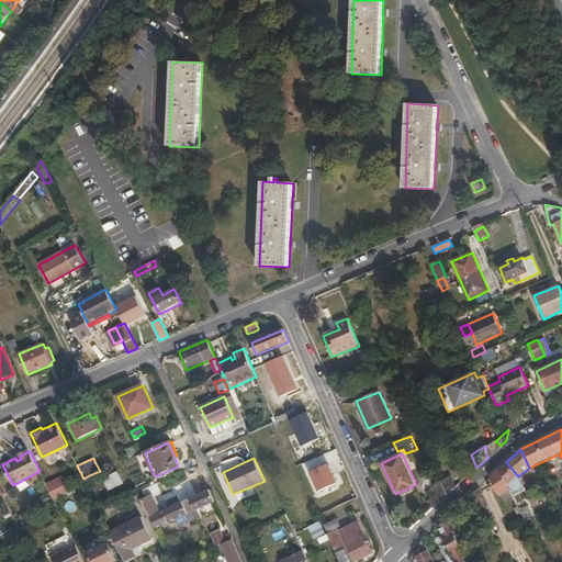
[(518,476),(506,462),(499,468),(515,499),(517,504),(524,502),(518,491),(525,487),(518,476)]
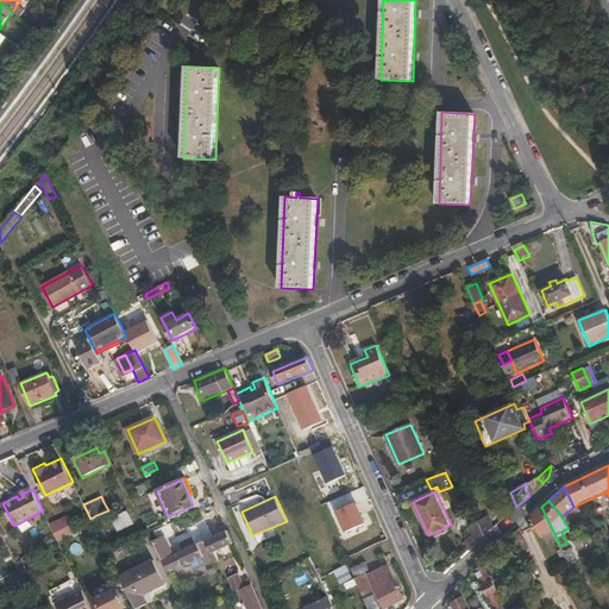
[(558,541),(541,507),(532,516),(541,538),(542,537),(547,546),(558,541)]
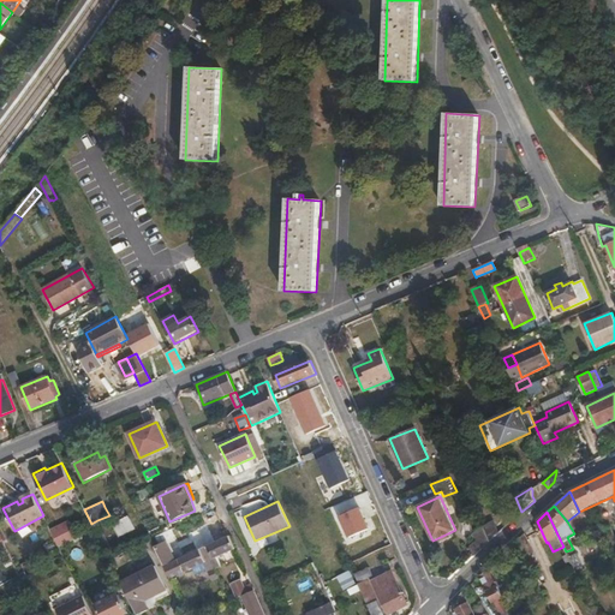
[(129,517),(113,524),(119,537),(136,529),(129,517)]
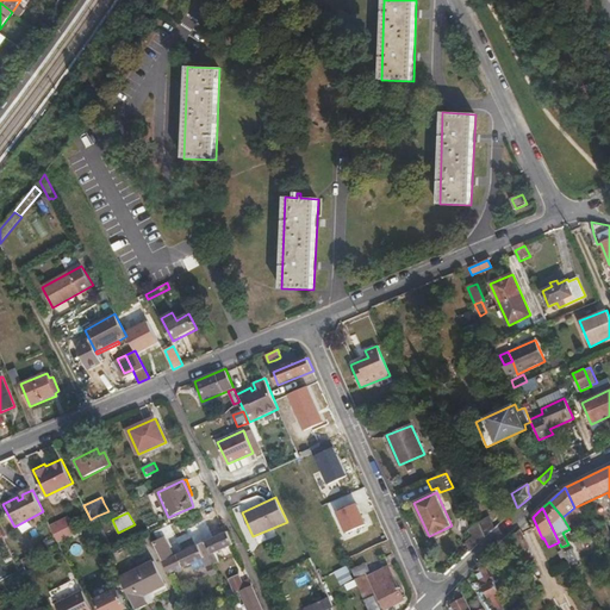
[(91,520),(94,524),(105,547),(111,543),(97,516),(91,520)]
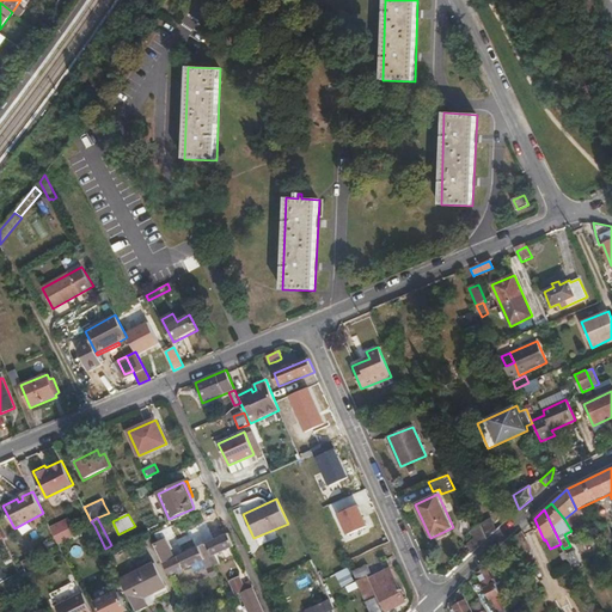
[(488,538),(496,531),(490,518),(481,524),(488,538)]
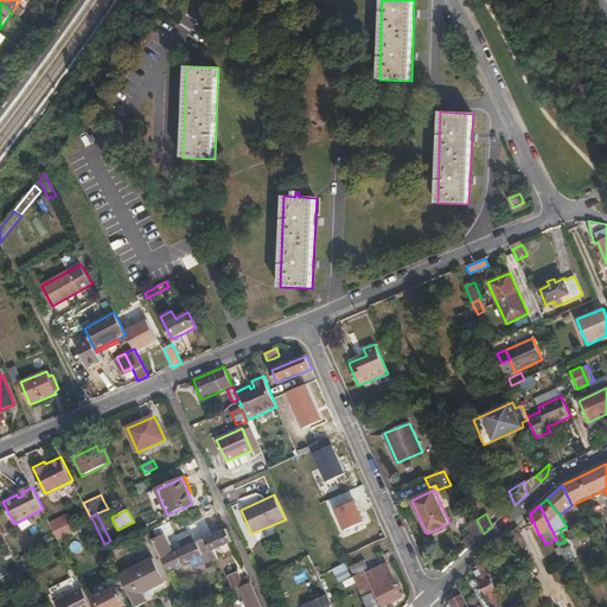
[(70,515),(51,524),(58,540),(77,530),(70,515)]
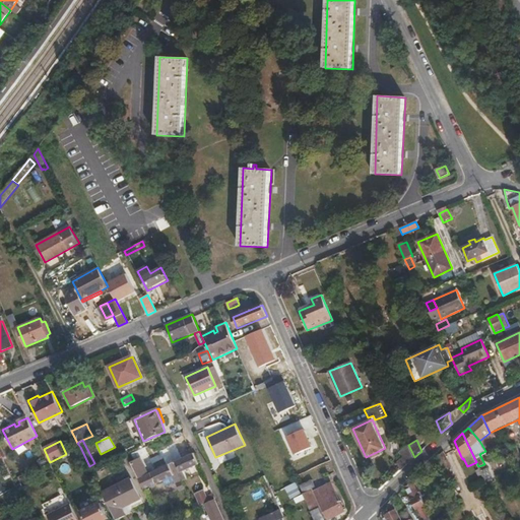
[(407,464),(414,457),(408,445),(401,451),(407,464)]
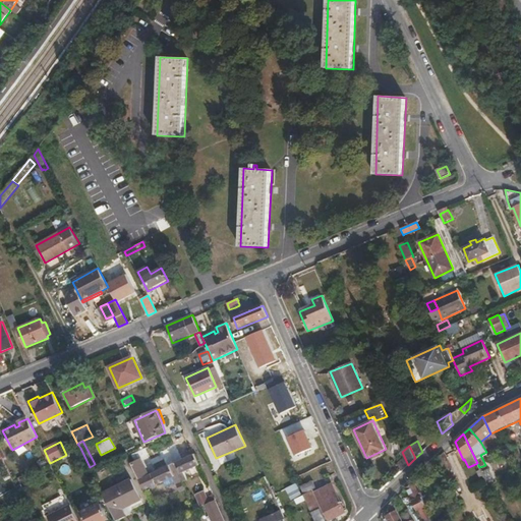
[(455,472),(445,452),(438,459),(447,476),(454,473),(455,472)]
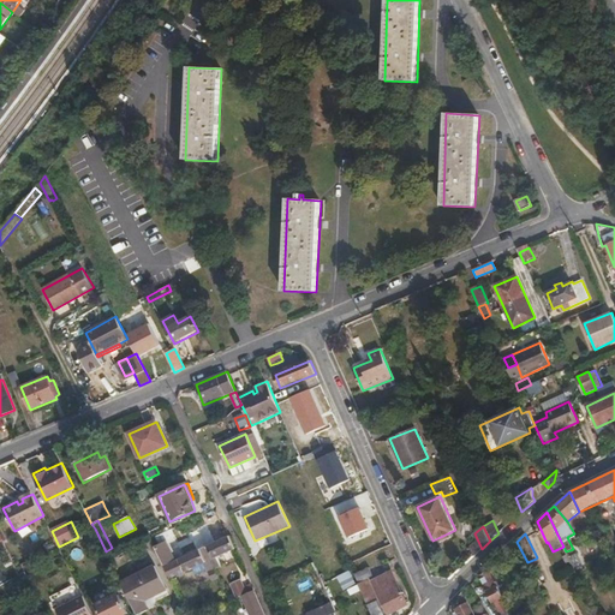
[(236,549),(230,536),(208,545),(215,559),(212,560),(215,569),(221,566),(218,557),(236,549)]
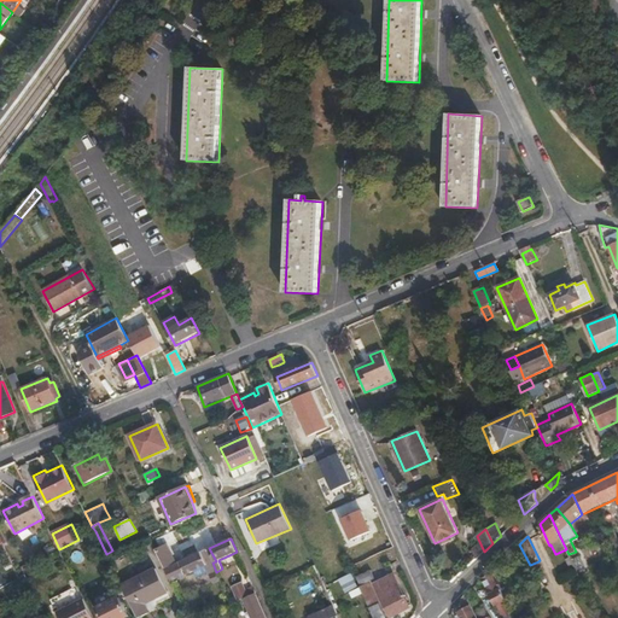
[(156,549),(165,570),(182,561),(178,551),(173,552),(168,543),(156,549)]
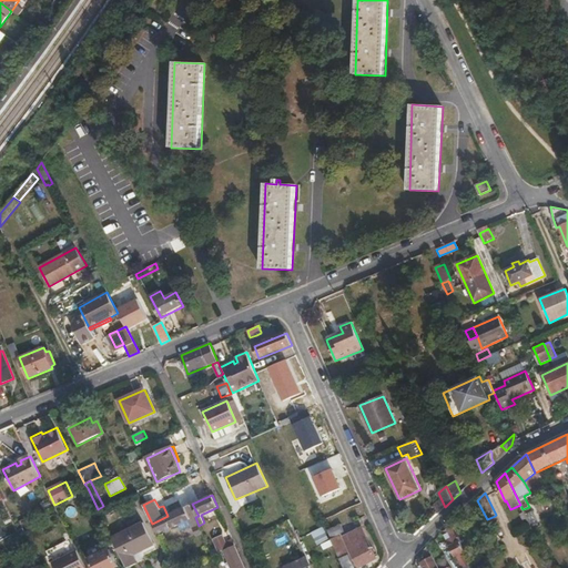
[(192,504),(190,506),(195,517),(199,516),(192,504)]
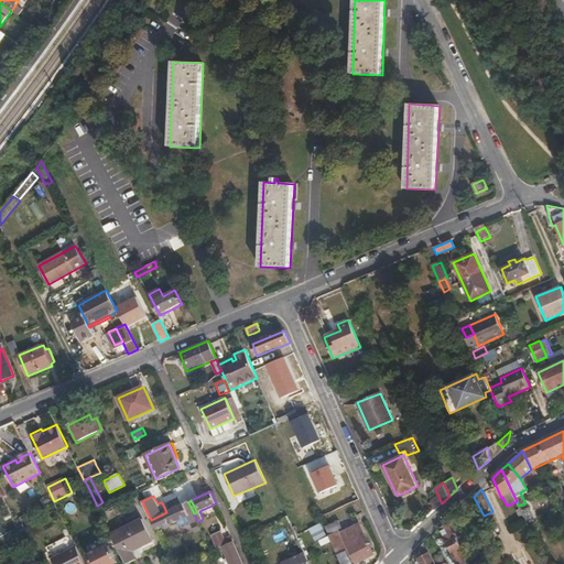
[(166,512),(151,520),(156,531),(187,517),(191,524),(197,522),(194,513),(190,516),(185,503),(166,512)]
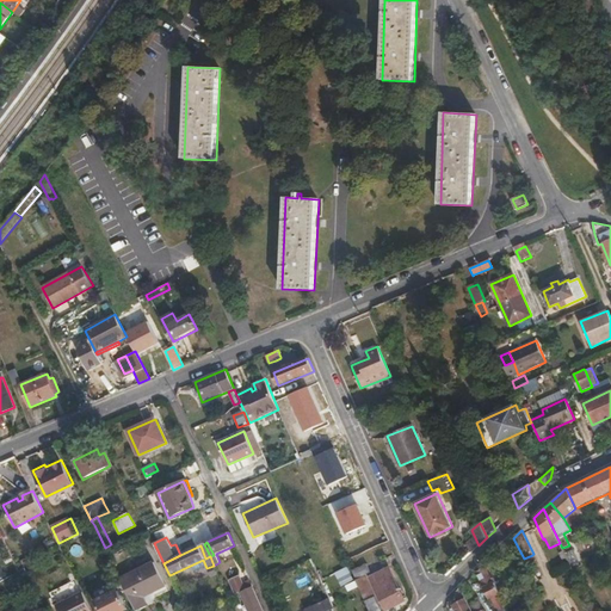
[(571,548),(563,551),(567,557),(569,565),(571,567),(579,563),(571,548)]
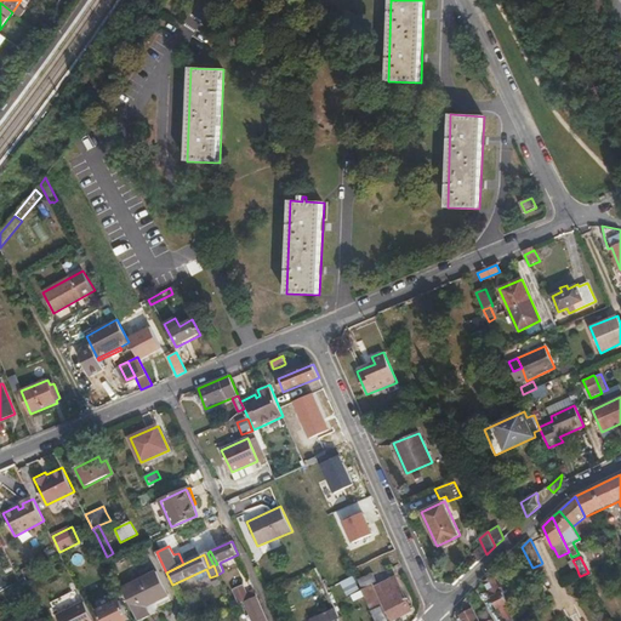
[(547,575),(541,564),(533,568),(542,588),(545,587),(550,584),(548,580),(546,575),(547,575)]
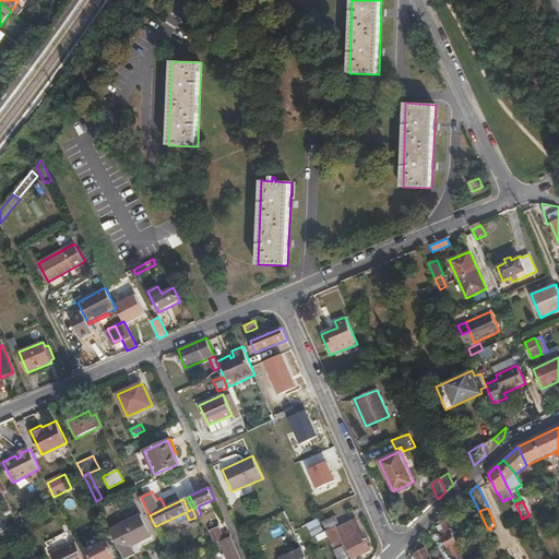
[(110,528),(126,558),(131,556),(131,554),(127,555),(134,552),(132,546),(152,536),(141,513),(110,528)]
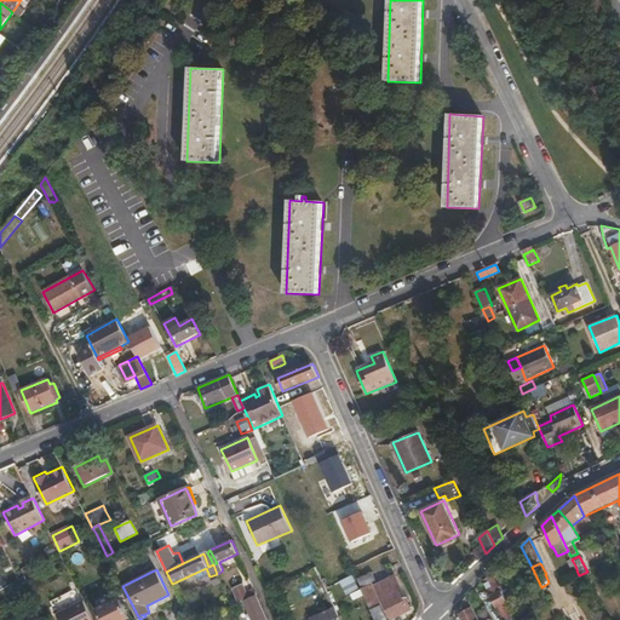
[(373,572),(357,579),(362,587),(377,581),(373,572)]
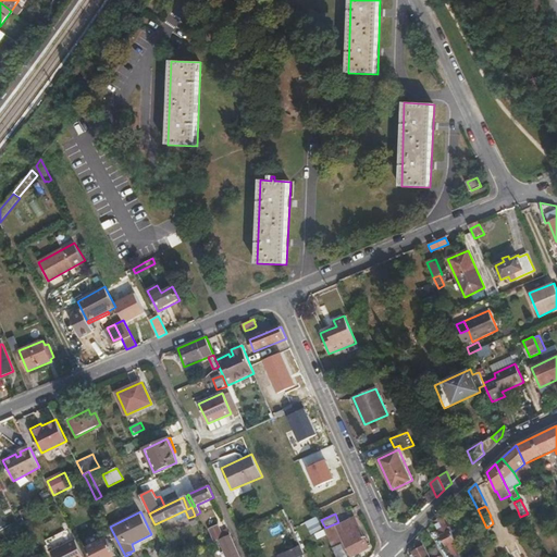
[(442,515),(434,521),(440,531),(442,534),(443,536),(443,540),(445,544),(447,545),(447,546),(453,556),(480,556),(478,553),(468,556),(465,556),(443,515),(442,515)]
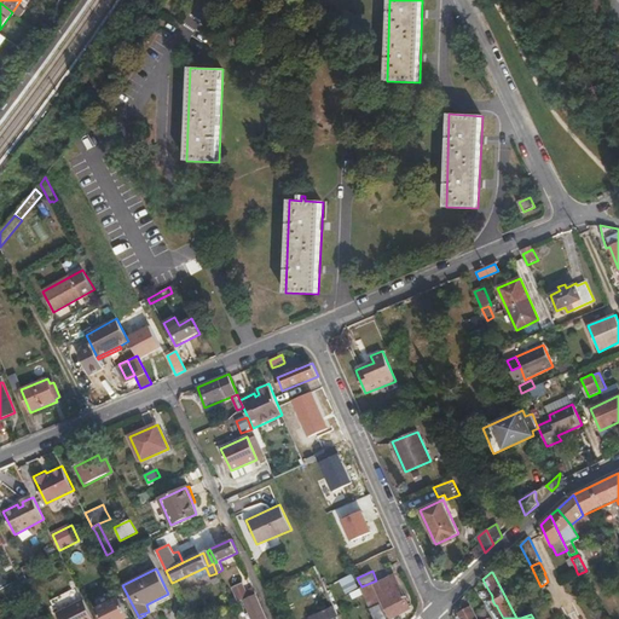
[(394,576),(375,585),(392,618),(411,608),(394,576)]
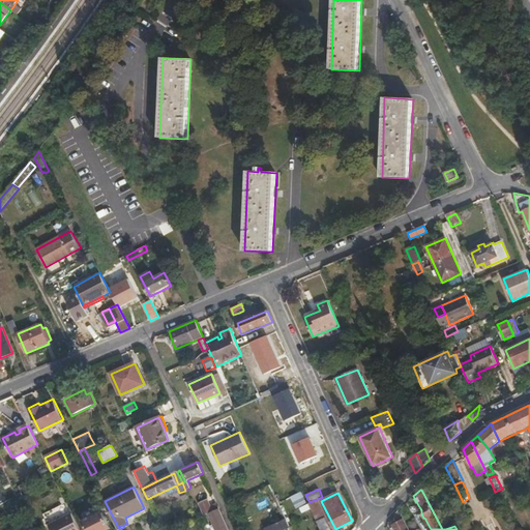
[(304,497),(293,502),(296,509),(296,508),(307,503),(304,497)]
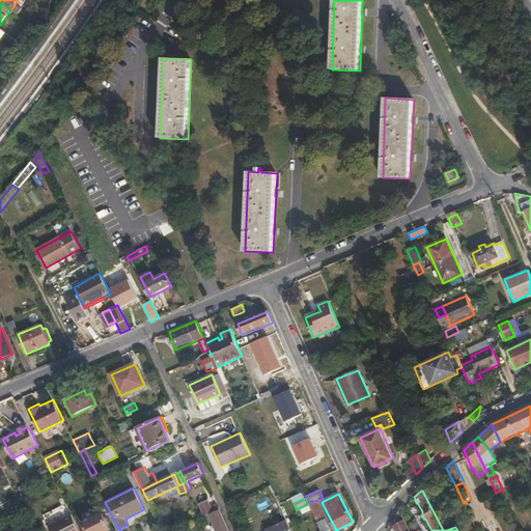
[(220,510),(217,504),(212,507),(208,500),(199,504),(204,516),(210,514),(220,510)]
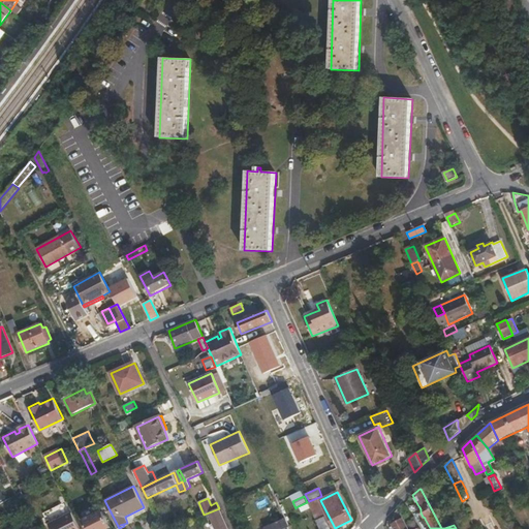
[(281,507),(277,498),(270,501),(274,510),(281,507)]
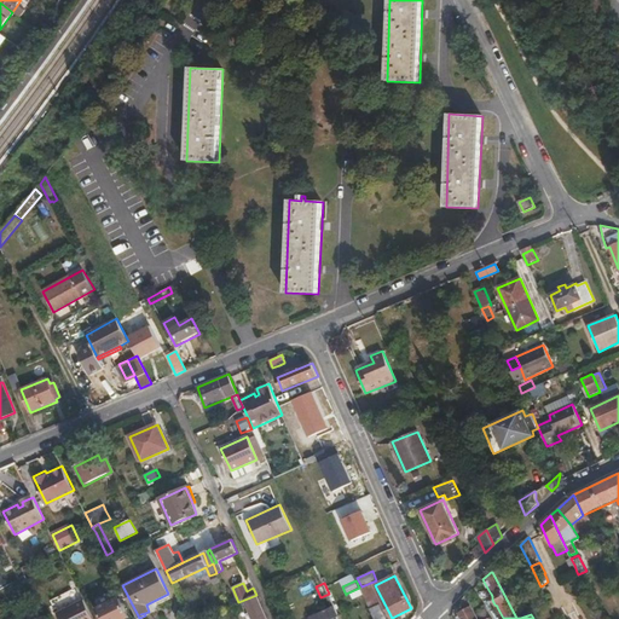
[(360,588),(370,608),(379,605),(370,583),(360,588)]
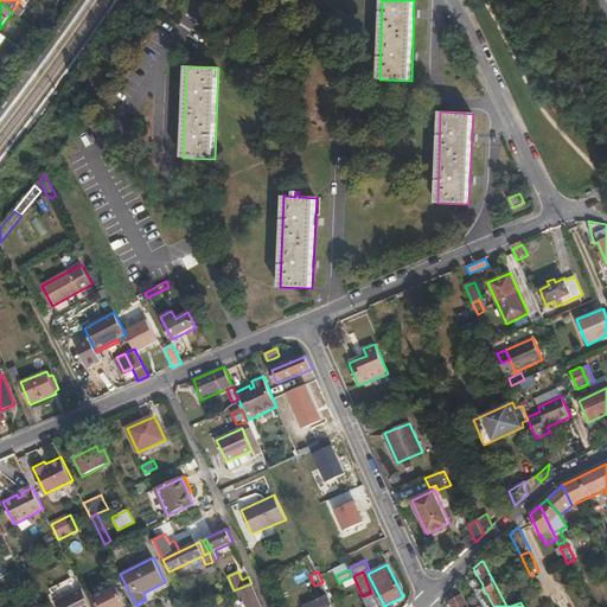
[(323,582),(314,586),(320,599),(328,595),(323,582)]
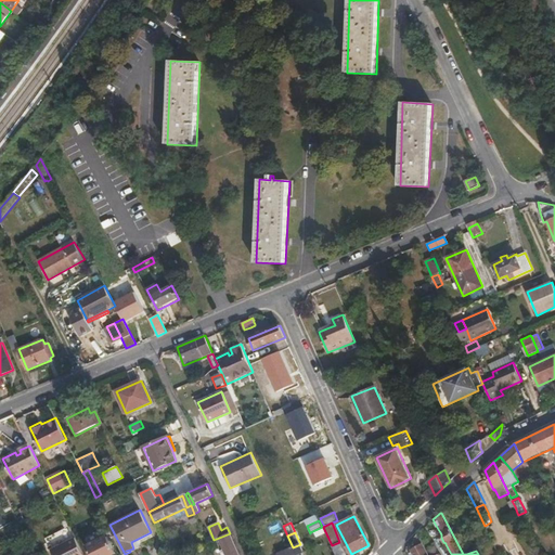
[(240,554),(230,533),(219,538),(226,554),(240,554)]
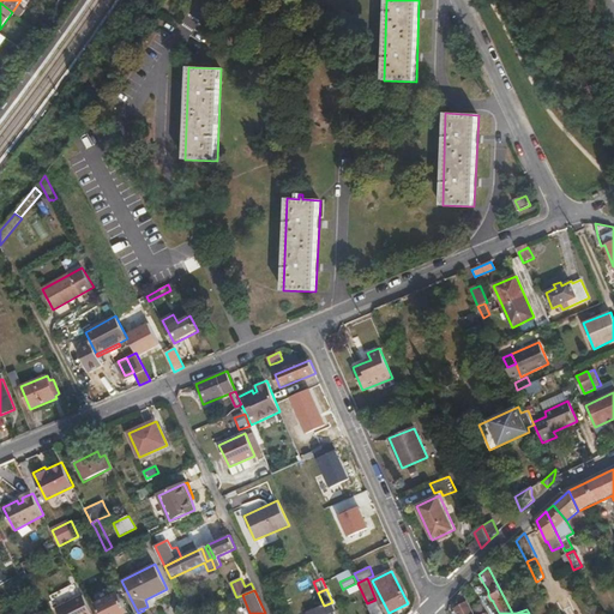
[(458,613),(474,613),(473,611),(463,590),(457,595),(462,603),(456,607),(457,611),(458,613)]
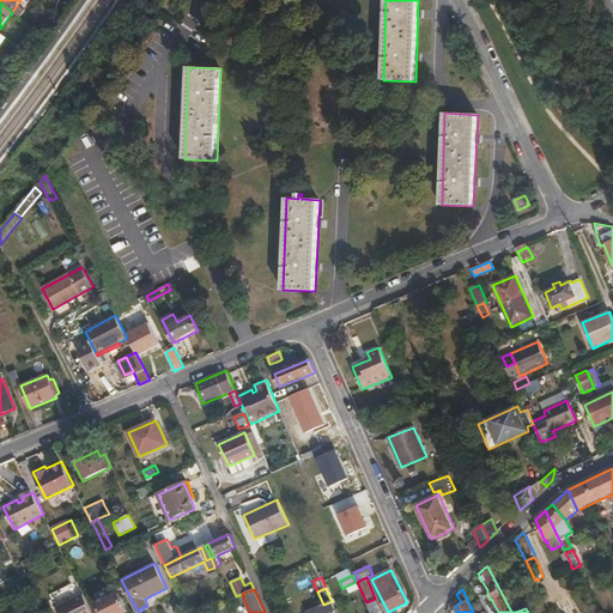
[(96,604),(101,612),(125,612),(128,611),(119,593),(96,604)]
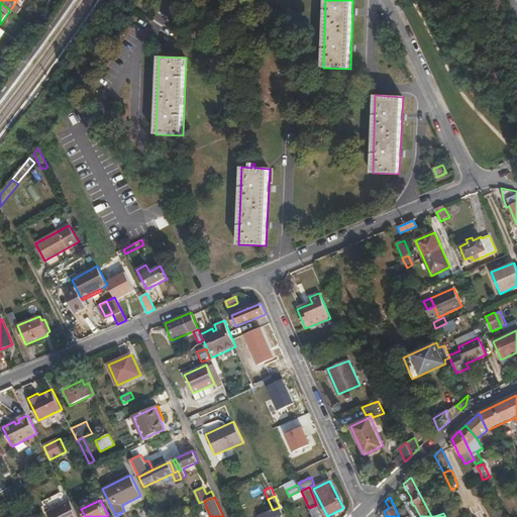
[(78,516),(71,501),(49,512),(52,516),(78,516)]
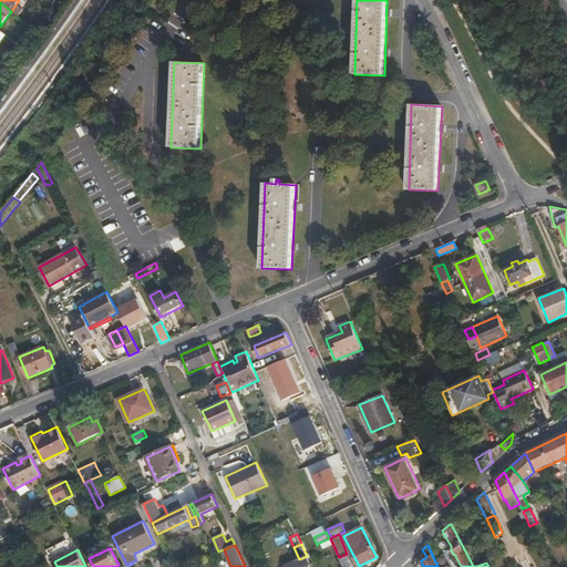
[(353,566),(348,554),(339,557),(342,566),(353,566)]
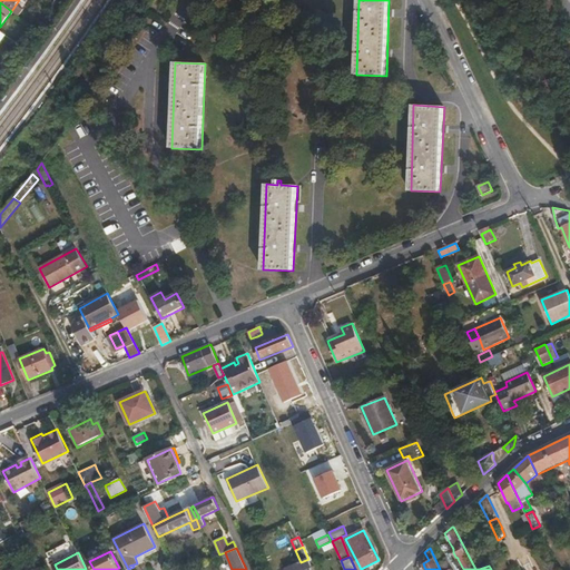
[(308,559),(301,562),(285,569),(307,569),(308,569),(312,568),(308,559)]
